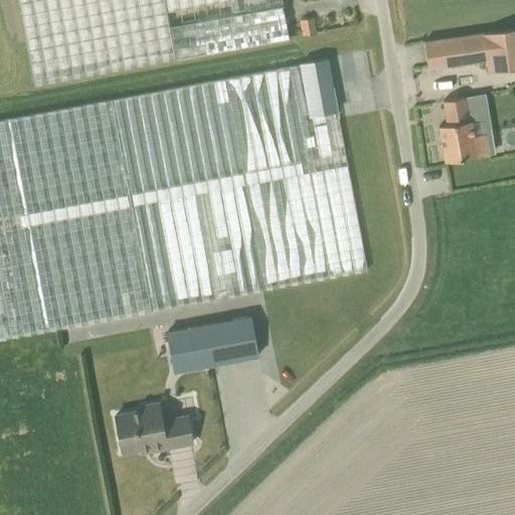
[(17,0),(34,87),(287,39),(280,0),(17,0)]
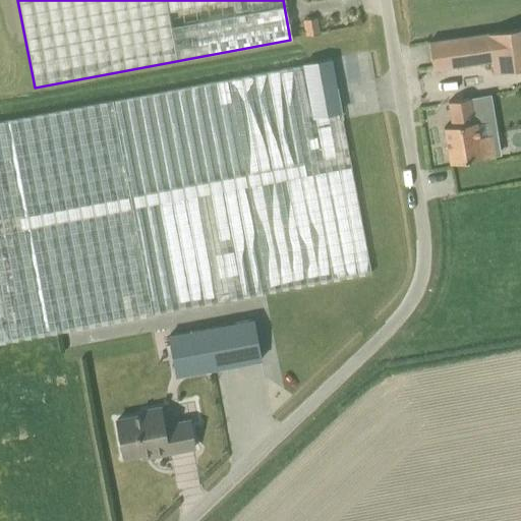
[(305,37),(320,34),(316,18),(302,20),(305,37)]
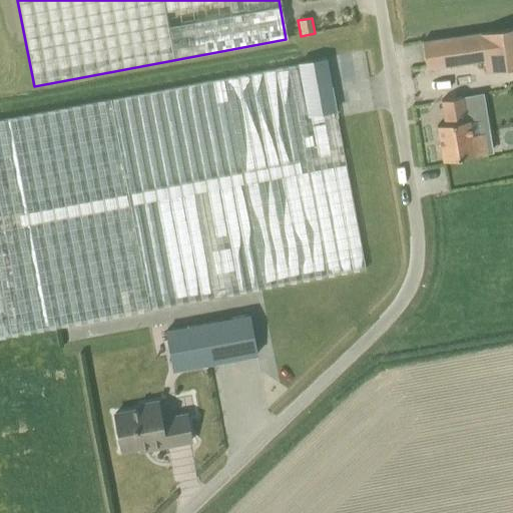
[(483,60),(485,73),(512,68),(512,28),(422,42),(426,69),(483,60)]
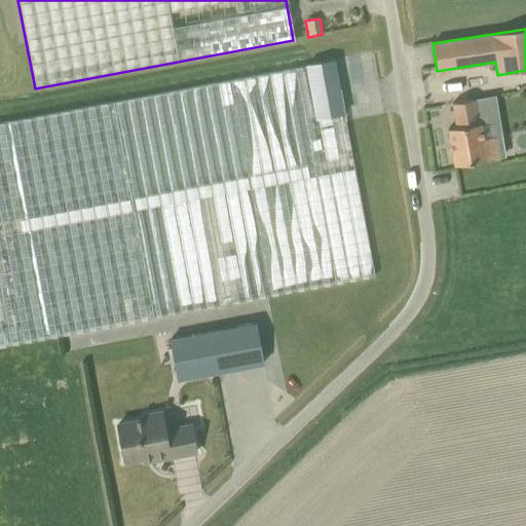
[(0,345),(374,275),(334,61),(0,122),(0,345)]
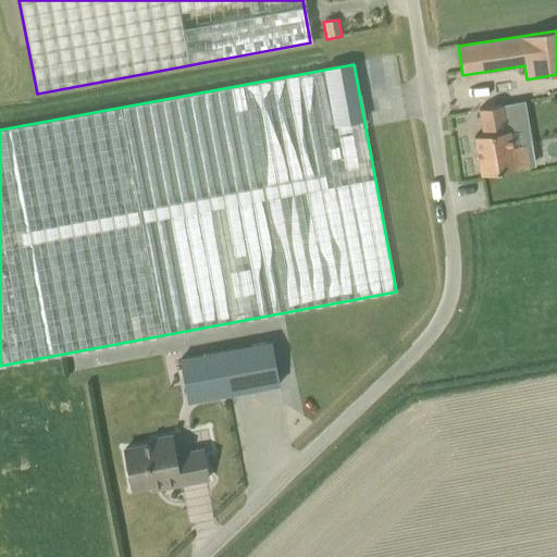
[(507,131),(503,106),(479,109),(483,135),(474,136),(481,175),(531,166),(527,144),(511,147),(508,131),(507,131)]
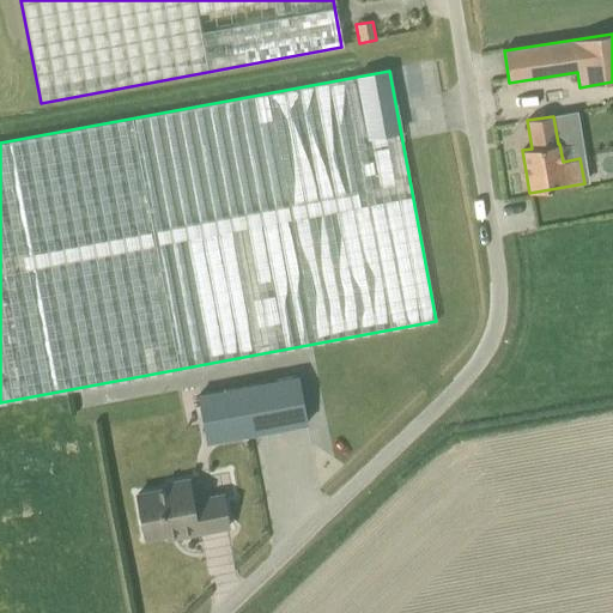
[(297,377),(198,395),(207,442),(305,424),(297,377)]
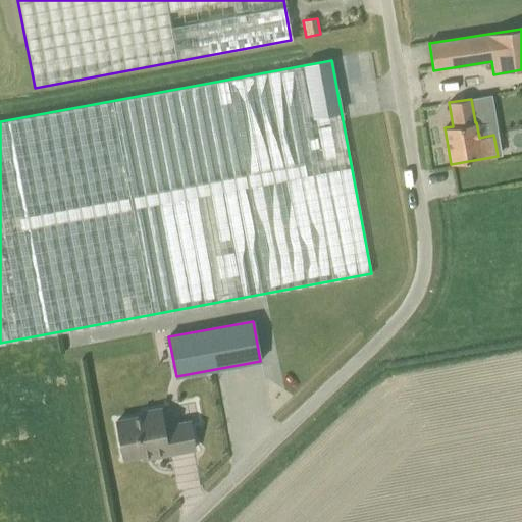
[(159,409),(141,412),(142,414),(115,418),(122,458),(142,455),(142,459),(194,449),(190,423),(162,428),(159,409)]
